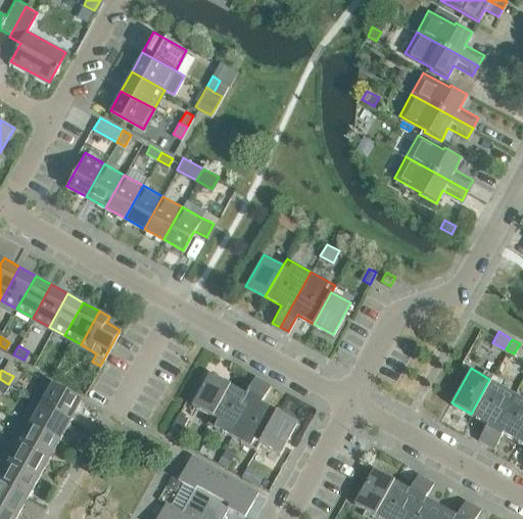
[(192,404),(211,415),(229,383),(209,372),(192,404)]
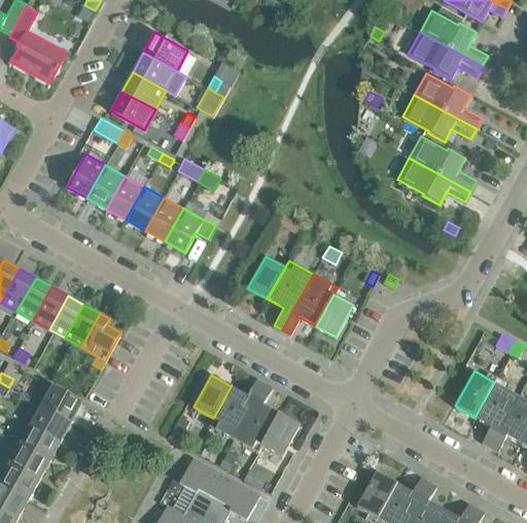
[(209,425),(234,439),(265,382),(256,378),(247,395),(231,386),(213,418),(209,425)]
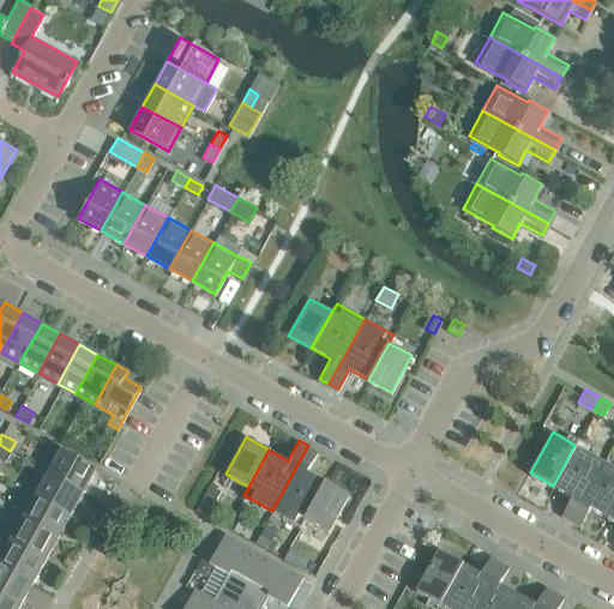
[(38,466),(83,490),(96,468),(61,448),(50,444),(38,466)]
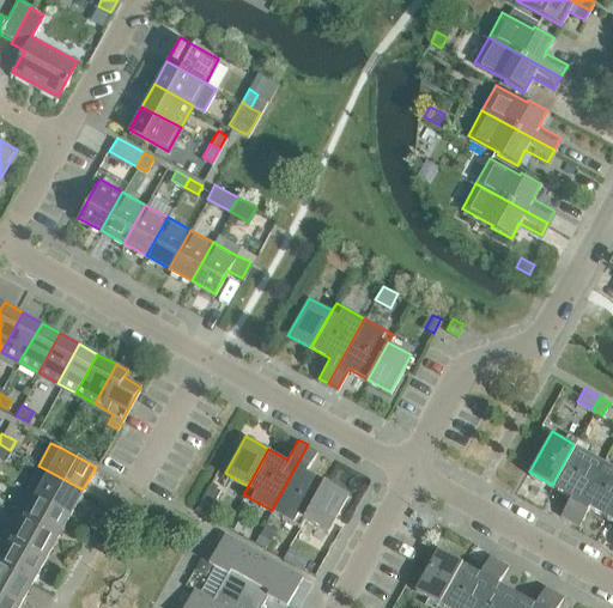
[(10,450),(0,444),(0,456),(5,458),(10,450)]
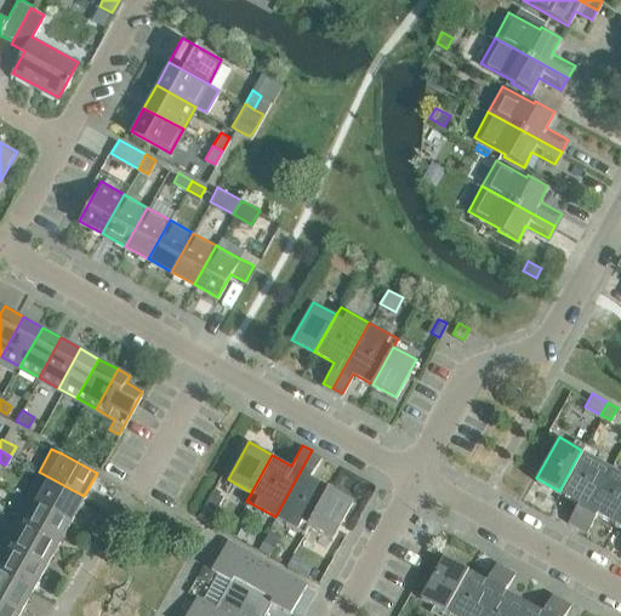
[(305,532),(308,524),(329,486),(309,475),(322,455),(312,450),(275,517),(305,532)]
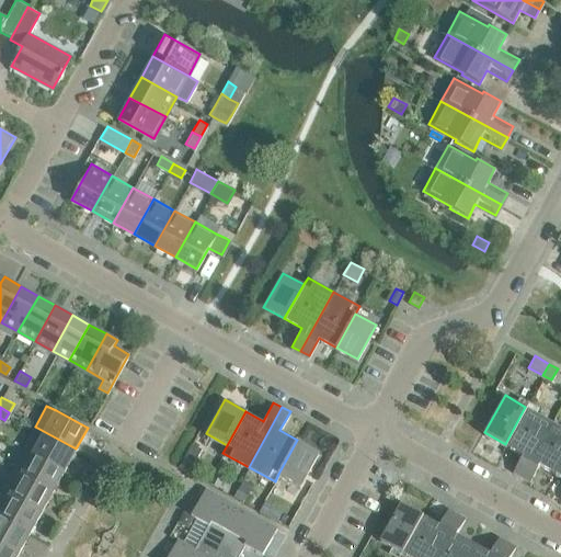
[(523,454),(513,470),(522,475),(551,421),(525,407),(505,444),(523,454)]
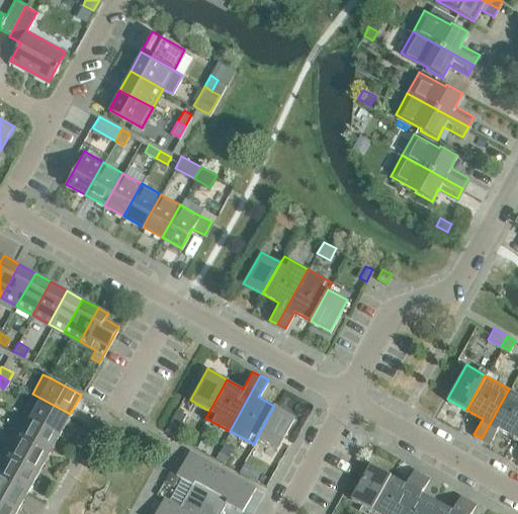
[(498,427),(513,436),(517,427),(517,394),(509,389),(482,438),(490,442),(498,427)]
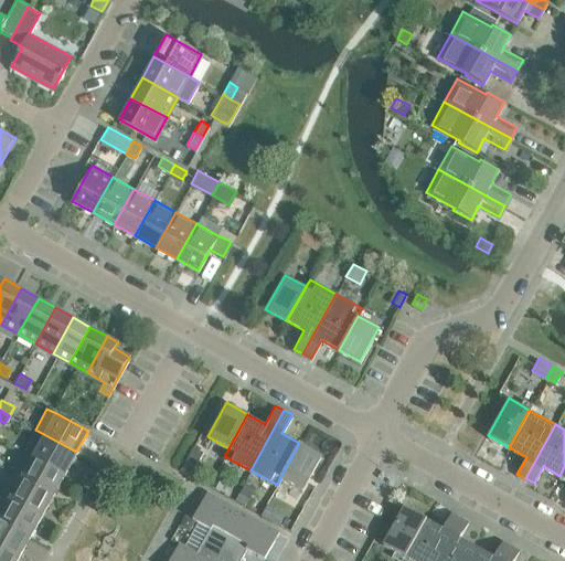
[(23,451),(64,473),(76,452),(35,430),(23,451)]
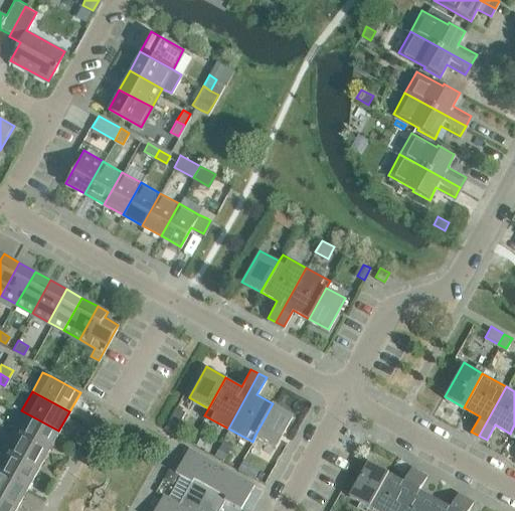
[(273,403),(255,435),(275,445),(292,414),(273,403)]
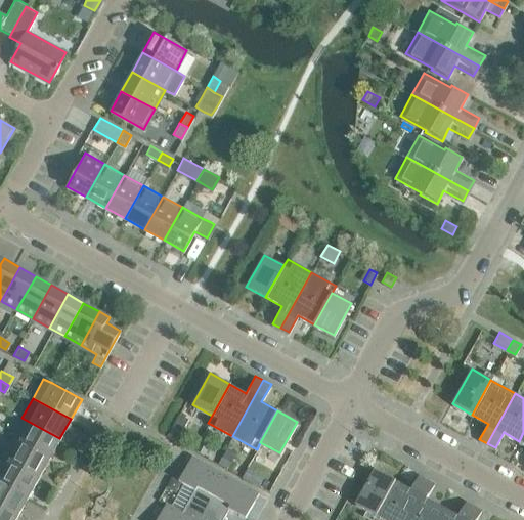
[(179,413),(173,425),(181,429),(187,418),(179,413)]
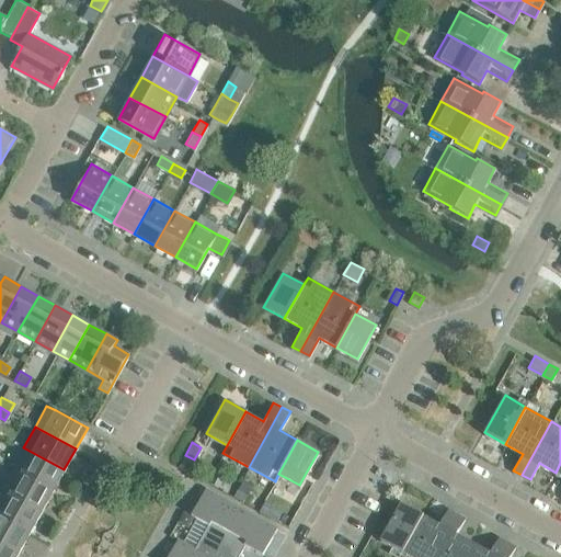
[(12,467),(21,473),(53,490),(64,469),(23,447),(12,467)]
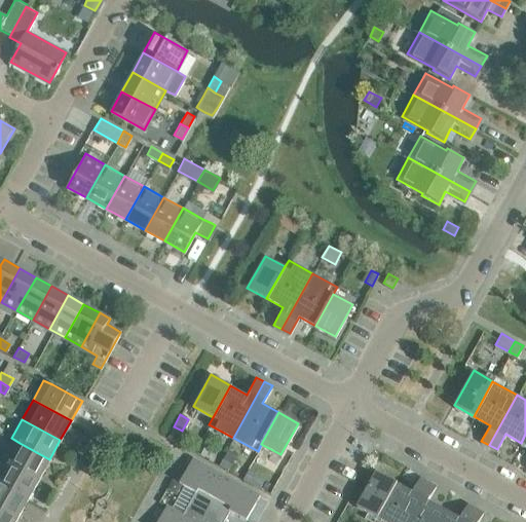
[(20,443),(11,438),(0,457),(38,479),(49,459),(20,443)]
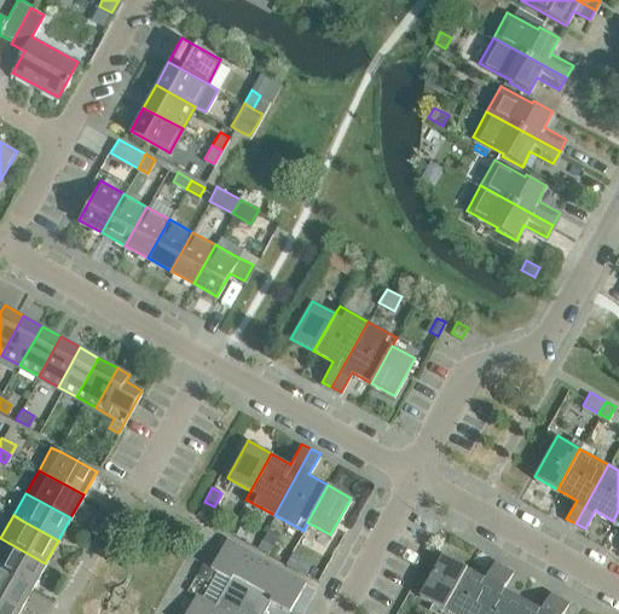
[(246,528),(236,522),(231,531),(241,537),(246,528)]
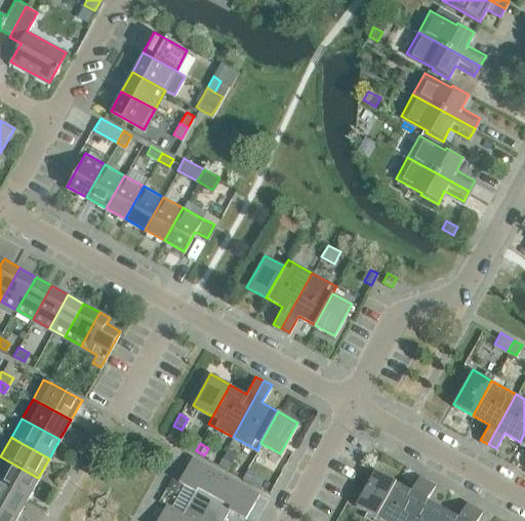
[(224,454),(218,463),(227,468),(232,458),(224,454)]
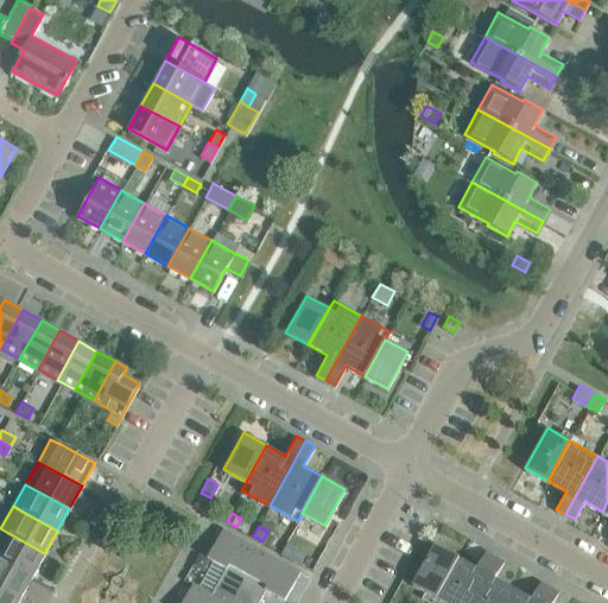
[(210,592),(229,602),(230,602),(261,548),(222,527),(207,556),(226,566),(210,592)]
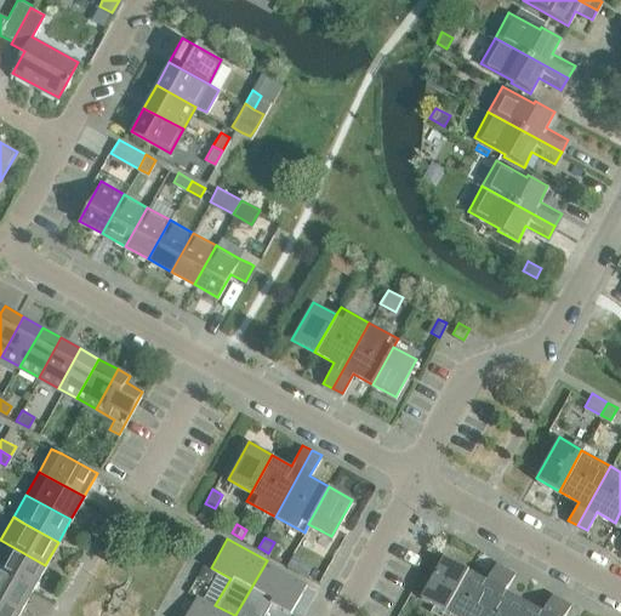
[(45,565),(0,540),(0,541),(0,569),(33,588),(45,565)]
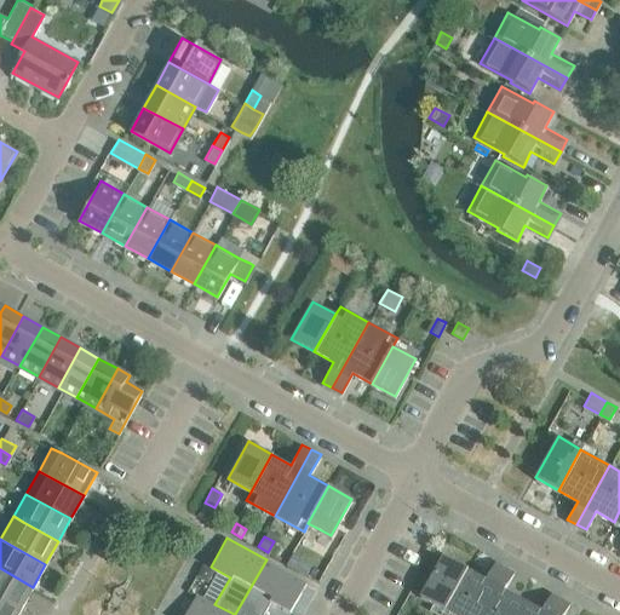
[(293,550),(287,562),(305,573),(311,561),(293,550)]
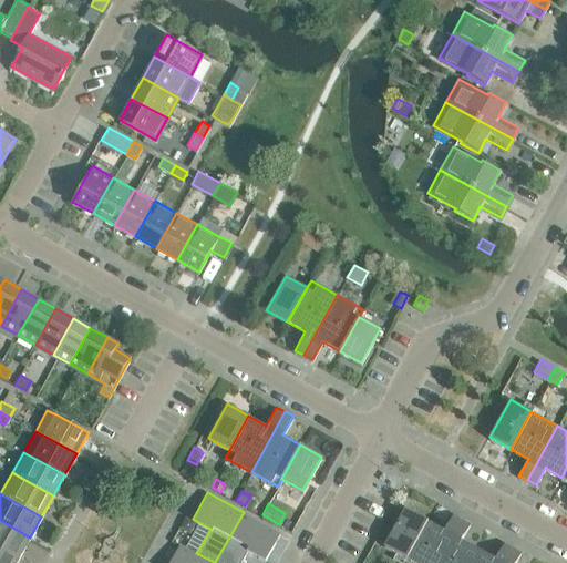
[(384,545),(405,556),(426,519),(405,508),(384,545)]
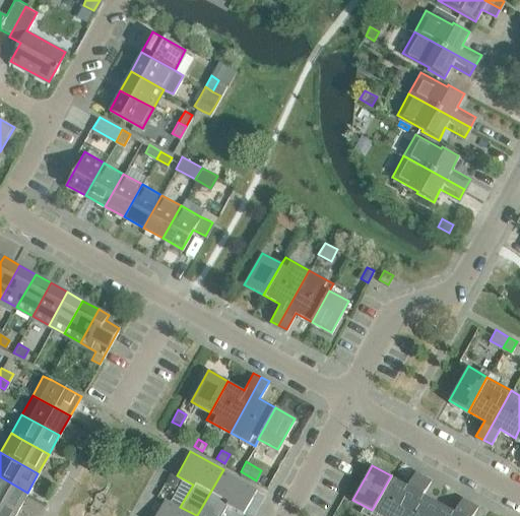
[(256,488),(223,469),(197,515),(219,515),(226,503),(243,512),(256,488)]
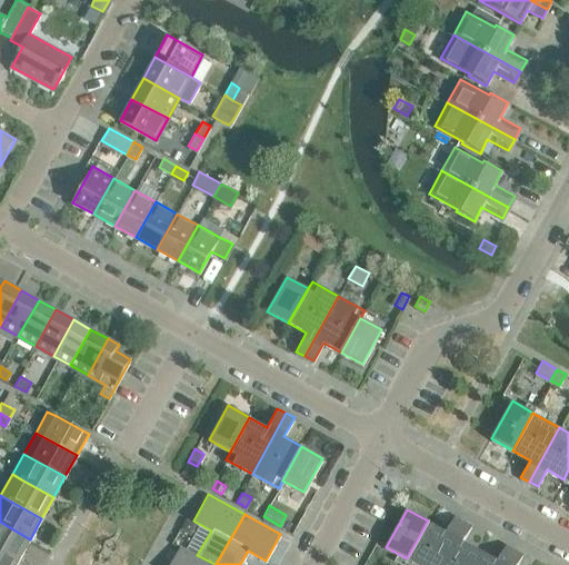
[(428,521),(407,558),(417,564),(437,564),(462,519),(455,515),(445,531),(428,521)]
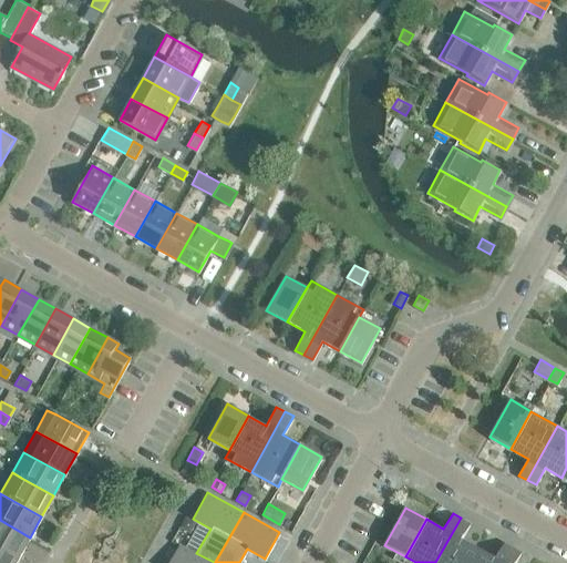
[(195,521),(185,515),(179,525),(189,531),(195,521)]
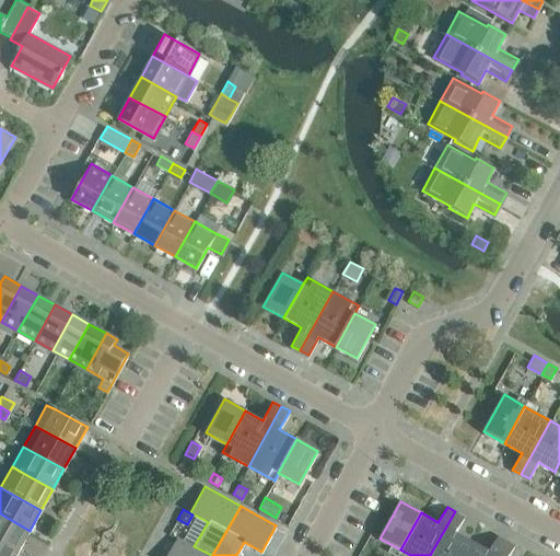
[(464,516),(455,511),(430,555),(463,555),(471,541),(455,532),(464,516)]
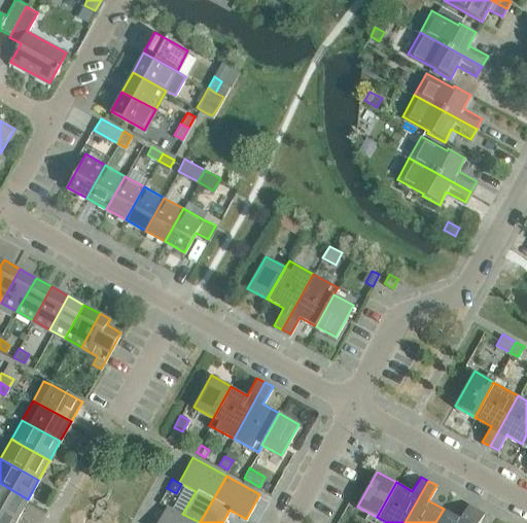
[(28,499),(0,483),(0,509),(16,519),(28,499)]
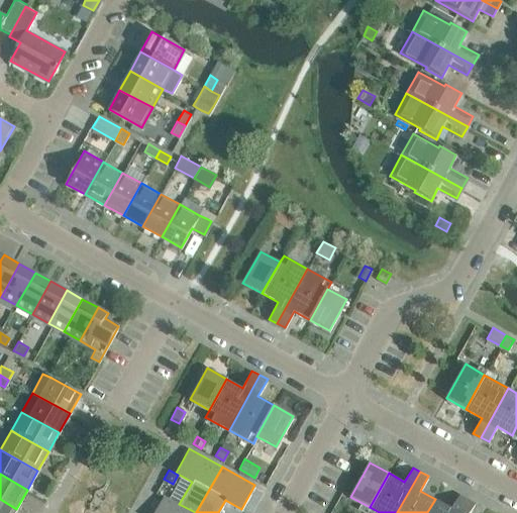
[(451,508),(446,505),(435,499),(427,512),(458,512),(468,498),(459,493),(451,508)]
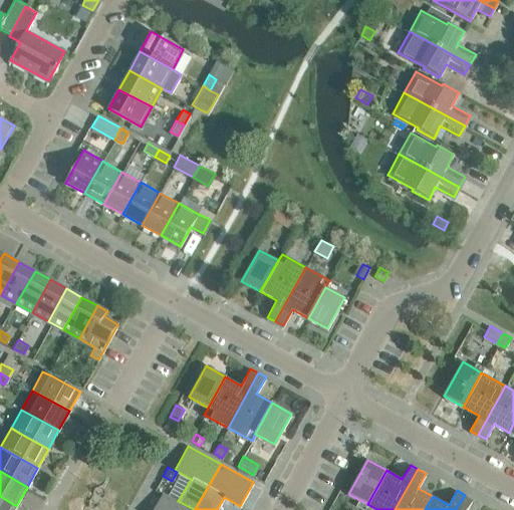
[(194,509),(178,501),(163,492),(152,509),(194,509)]
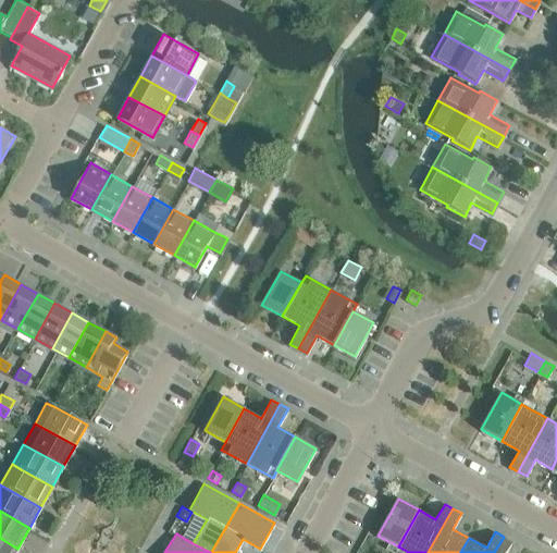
[(505,552),(511,541),(504,537),(494,552),(505,552)]
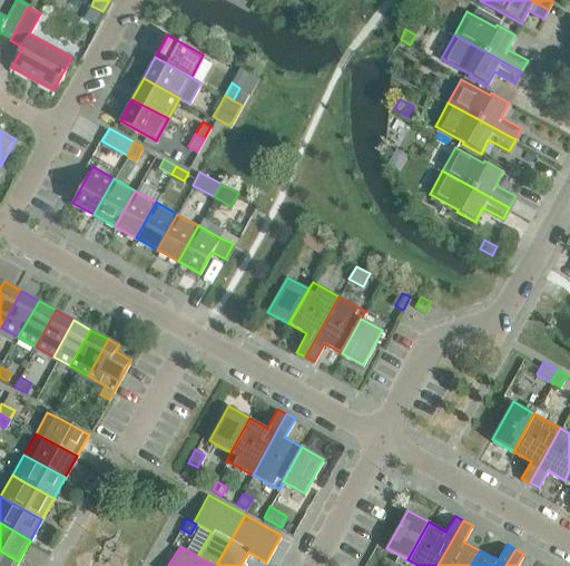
[(0,550),(0,565),(15,565),(18,562),(0,550)]
